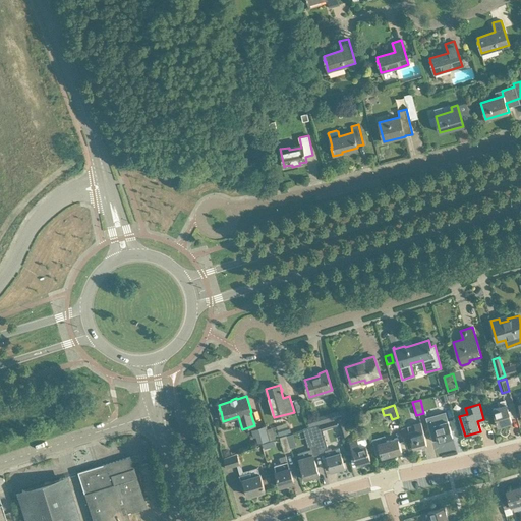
[(512,422),(507,405),(493,409),(496,419),(496,421),(497,421),(498,426),(512,422)]
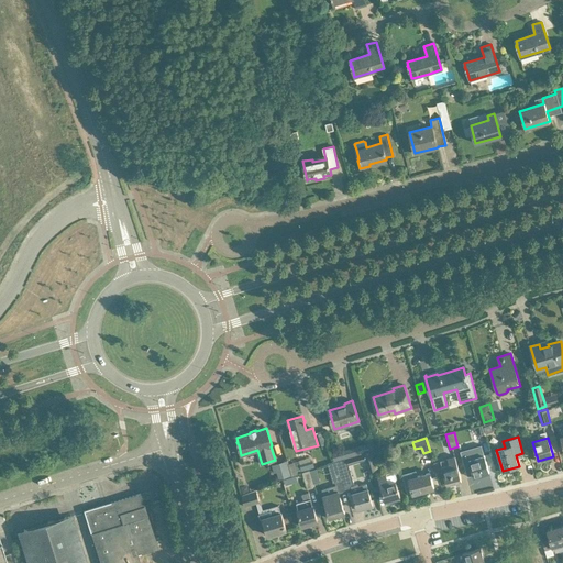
[(482,445),(460,451),(467,476),(474,475),(474,477),(489,473),(484,455),(482,445)]
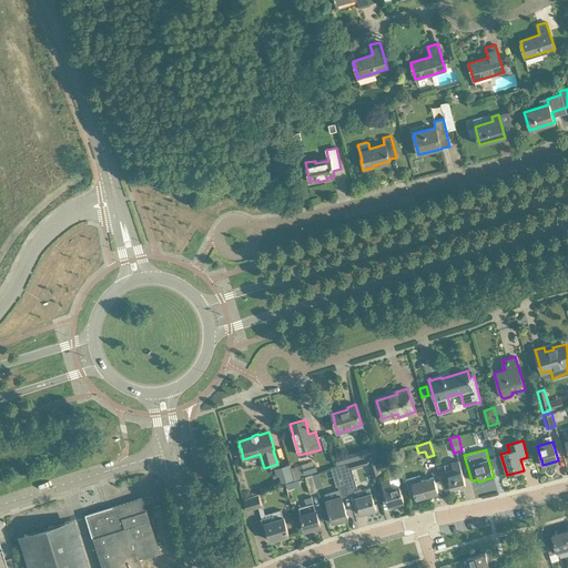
[(369,464),(372,470),(378,469),(374,455),(367,457),(369,464)]
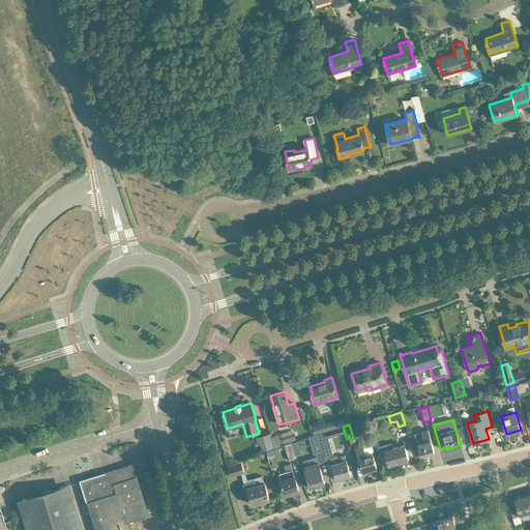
[(343,427),(326,431),(328,437),(345,433),(343,427)]
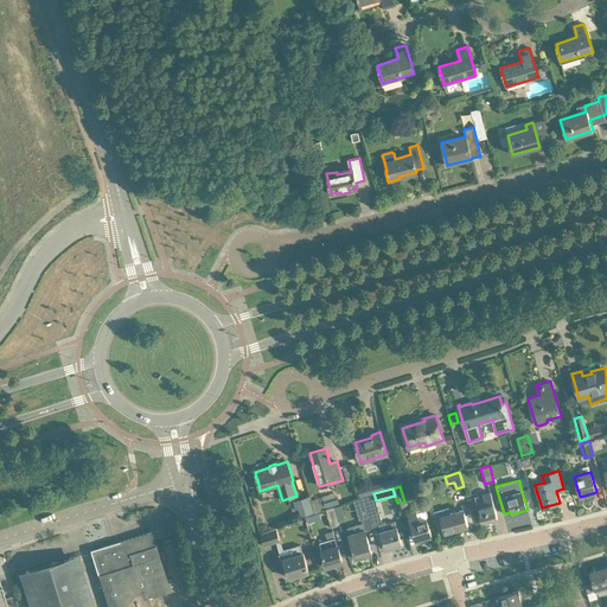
[(228,490),(219,492),(223,508),(231,505),(228,490)]
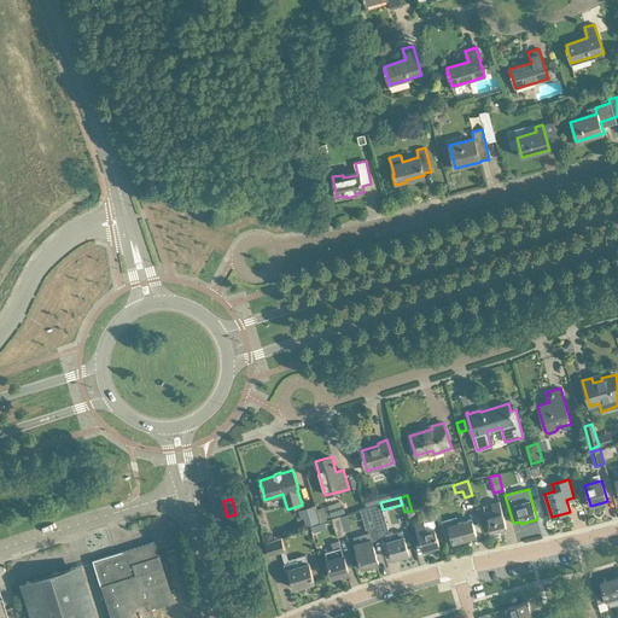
[(507,528),(500,501),(483,505),(483,506),(476,507),(479,519),(487,518),(490,531),(507,528)]
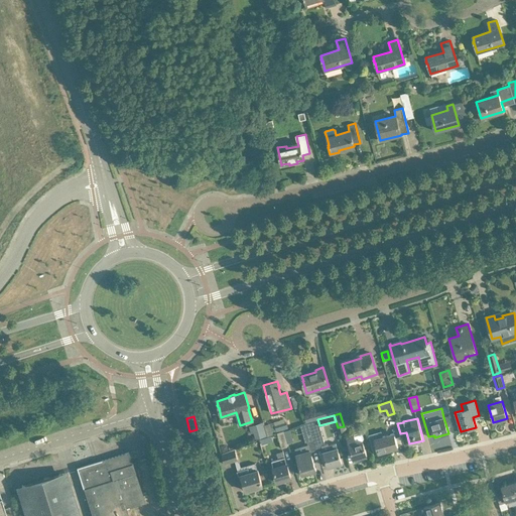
[(317,419),(308,422),(313,439),(316,447),(321,445),(325,444),(319,425),(317,419)]
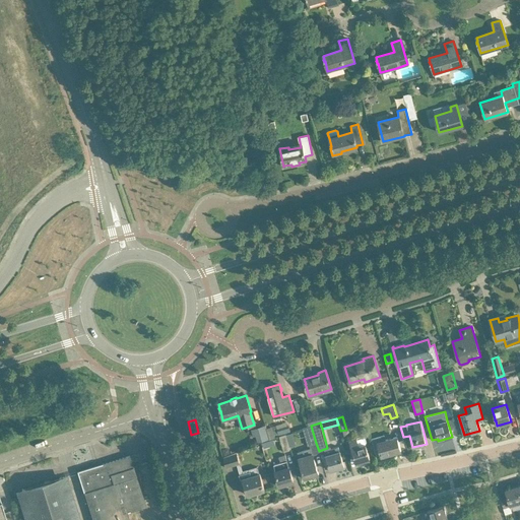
[(269,440),(265,426),(252,430),(257,444),(269,440)]
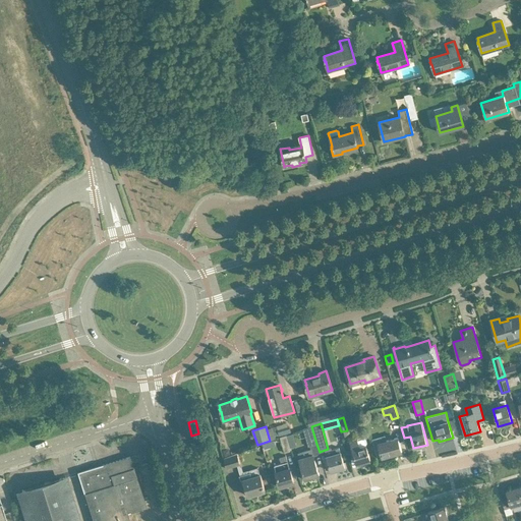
[(266,426),(270,441),(275,439),(275,436),(278,435),(276,426),(267,429),(266,426)]
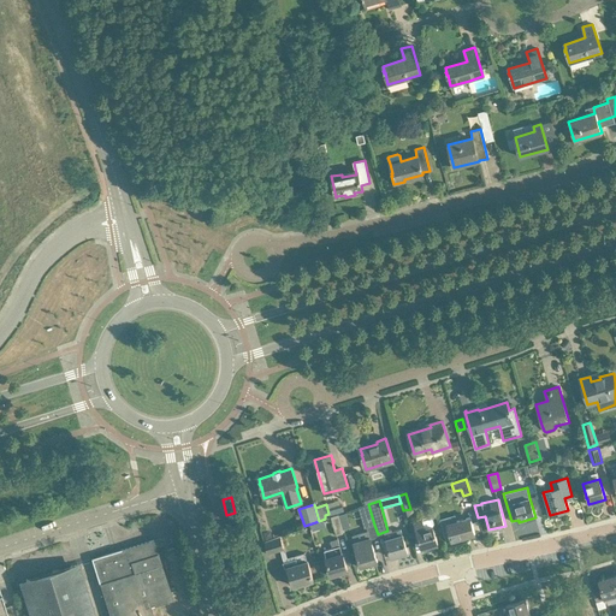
[(374,525),(368,504),(357,507),(365,528),(366,527),(374,525)]
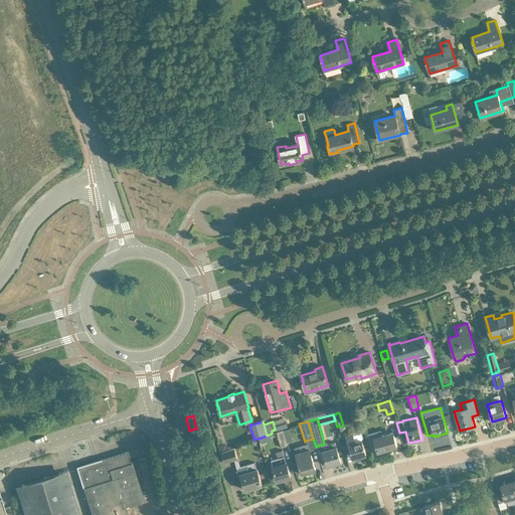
[(282,448),(288,446),(284,430),(277,432),(282,448)]
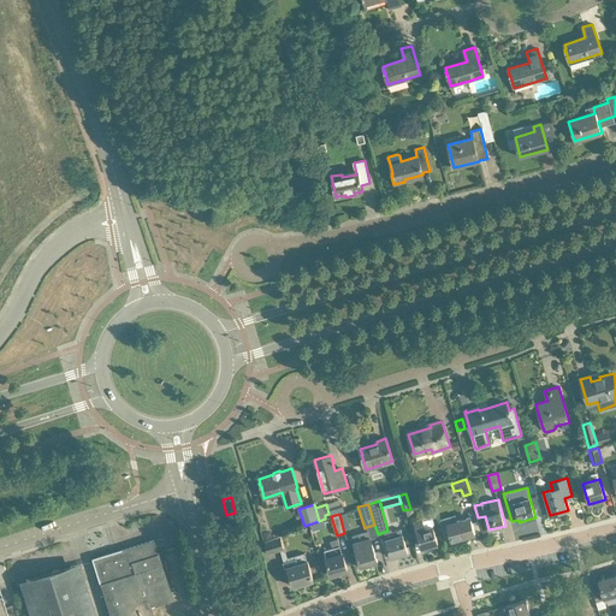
[(422,521),(414,523),(421,549),(438,544),(432,526),(434,523),(432,517),(430,516),(424,519),(422,521)]
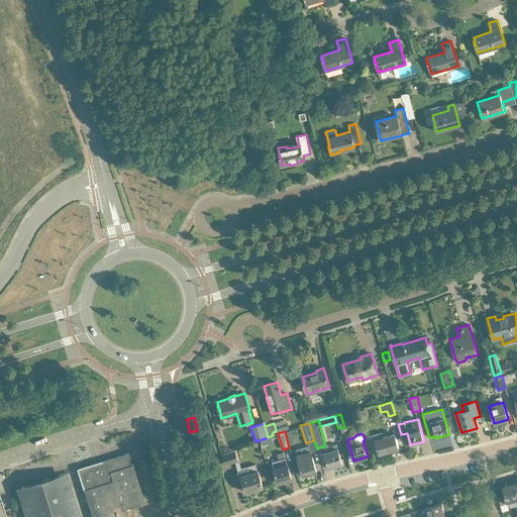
[(399,448),(395,434),(371,441),(374,453),(379,451),(379,453),(392,450),(392,449),(396,447),(396,448),(399,448)]
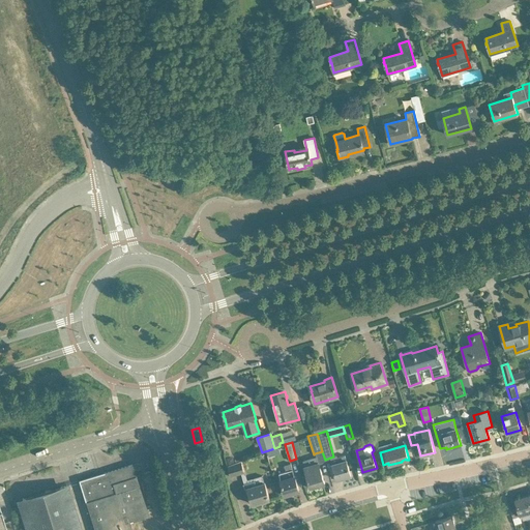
[(325,483),(319,464),(325,462),(325,460),(322,451),(315,453),(316,457),(302,461),(304,466),(311,488),(312,487),(311,486),(318,483),(319,484),(325,483)]
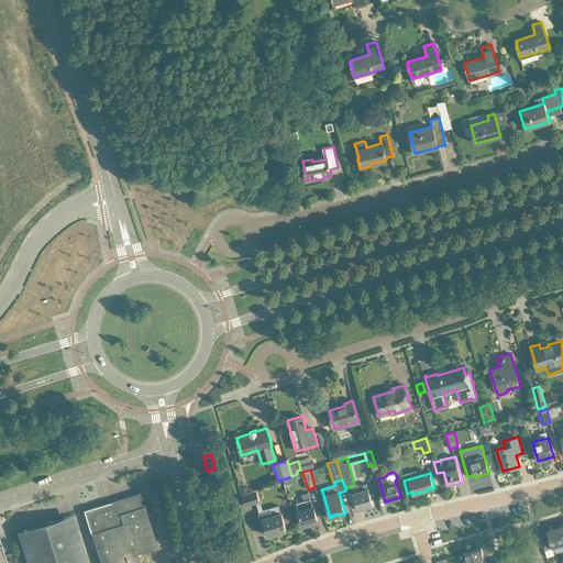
[(366,482),(354,485),(351,486),(353,493),(357,509),(373,505),(366,482)]
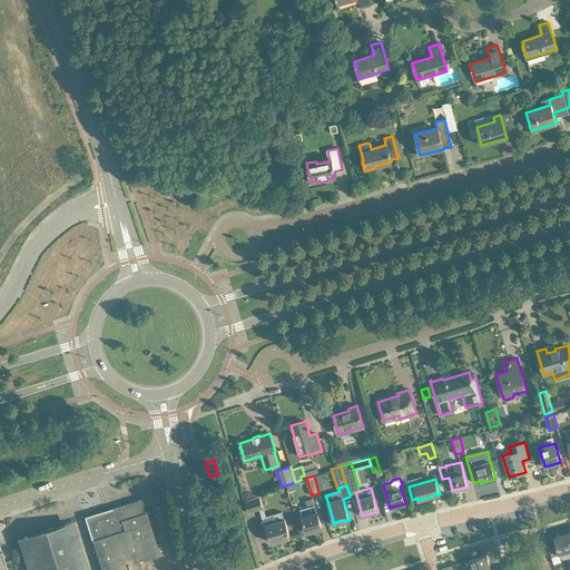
[(245,501),(248,513),(264,509),(259,495),(255,497),(245,501)]
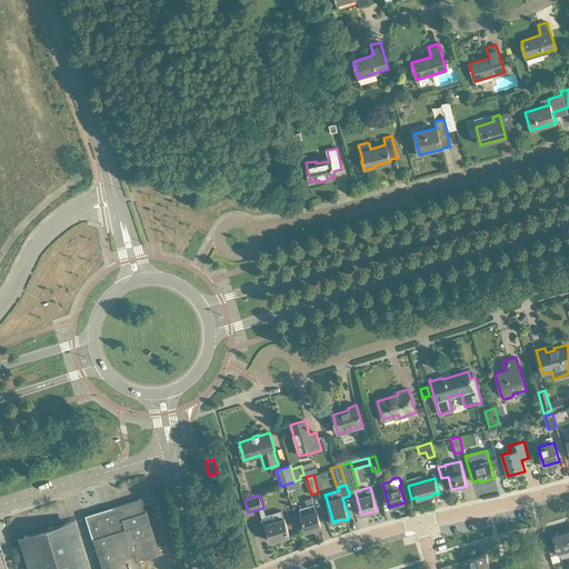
[(141,498),(111,508),(111,509),(109,510),(109,511),(105,512),(103,510),(86,516),(101,568),(133,568),(132,563),(131,562),(139,560),(135,541),(136,541),(142,559),(159,553),(141,498)]
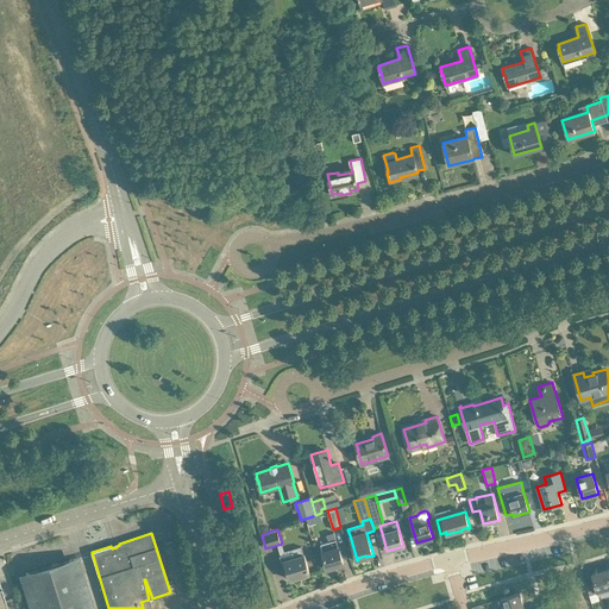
[(344,564),(337,539),(336,539),(334,533),(327,534),(328,541),(320,544),(327,569),(344,564)]
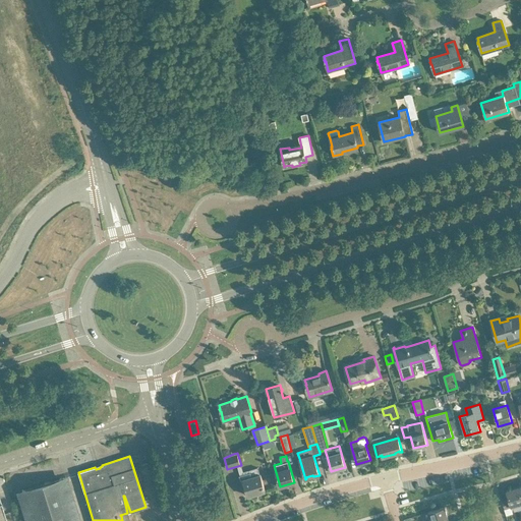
[(265,490),(261,474),(259,474),(257,467),(249,470),(250,472),(239,475),(242,485),(245,484),(248,496),(265,490)]
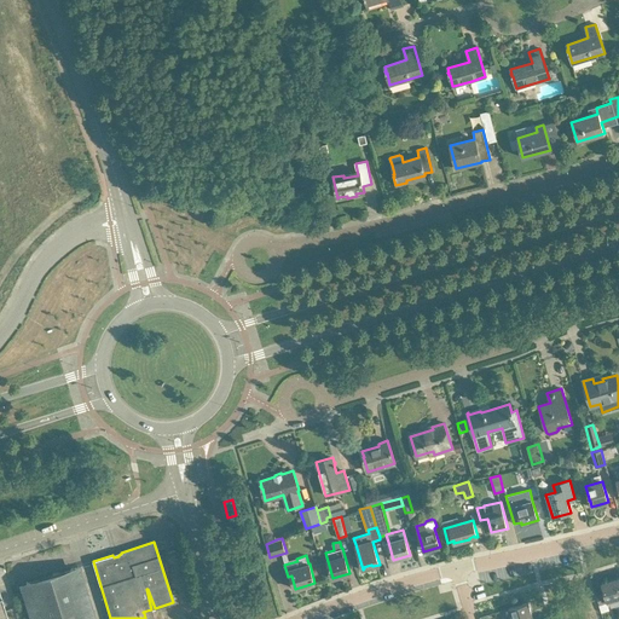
[(88,618),(74,567),(15,584),(24,618),(88,618)]
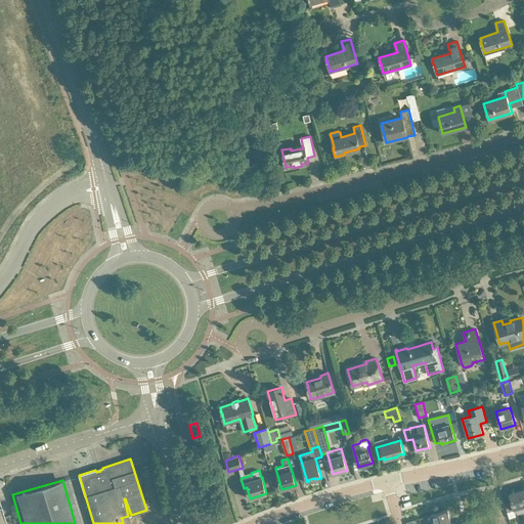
[(523,506),(523,496),(522,489),(510,493),(512,500),(505,503),(508,511),(523,506)]
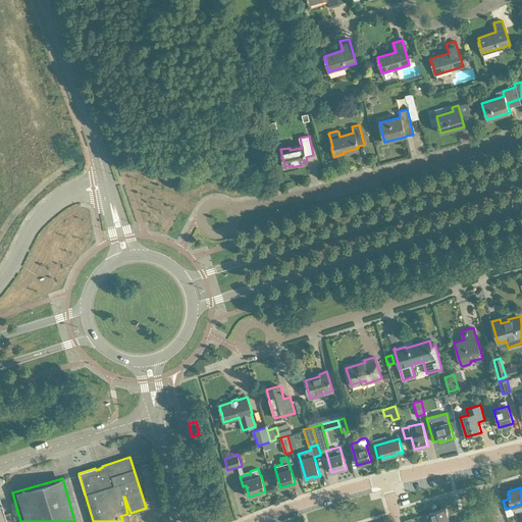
[(446,508),(429,513),(431,521),(441,521),(449,520),(446,508)]
